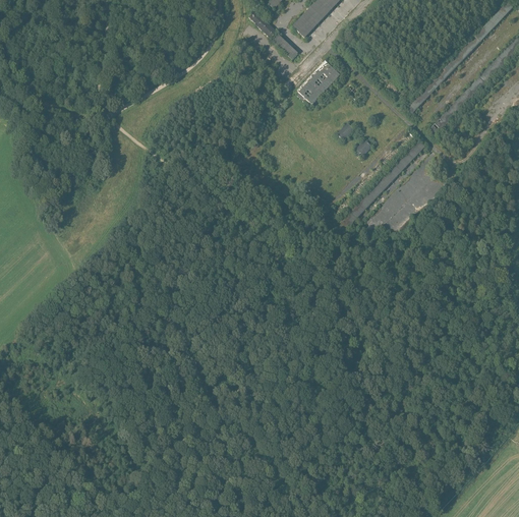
[(318,0),(294,25),(307,38),(342,0),(318,0)]
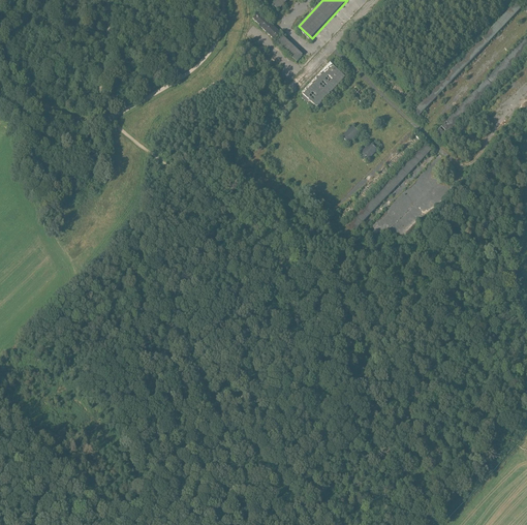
[(305,52),(284,33),(278,40),(299,59),(305,52)]
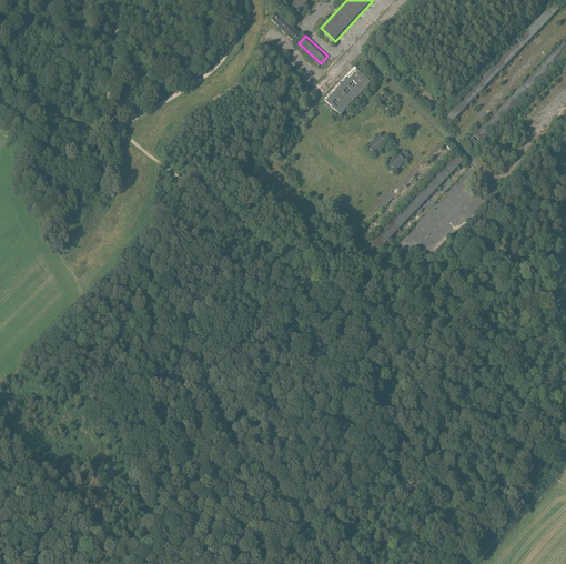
[(356,67),(326,98),(341,112),(372,81),(356,67)]
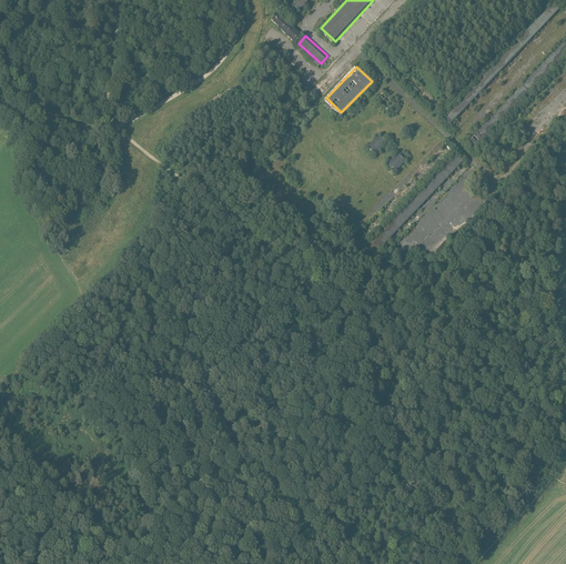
[(386,90),(380,97),(392,108),(398,101),(386,90)]
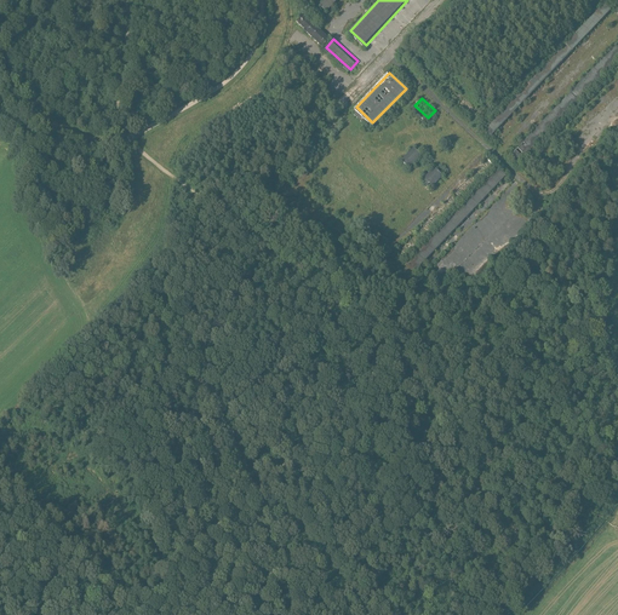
[(602,145),(606,149),(610,151),(614,147),(617,143),(617,137),(613,133),(602,145)]
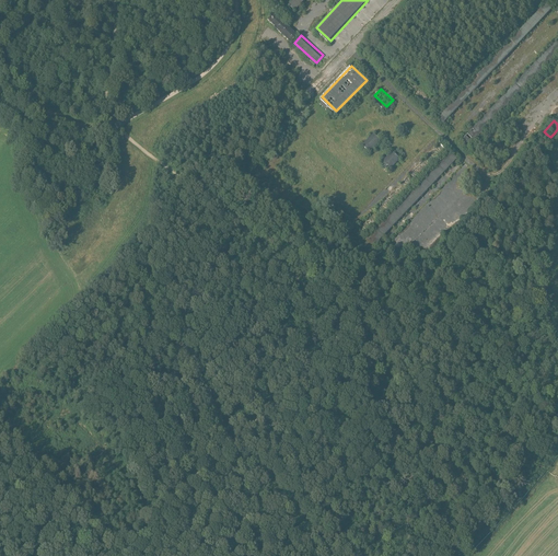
[(374,132),(364,142),(372,149),(382,139),(374,132)]
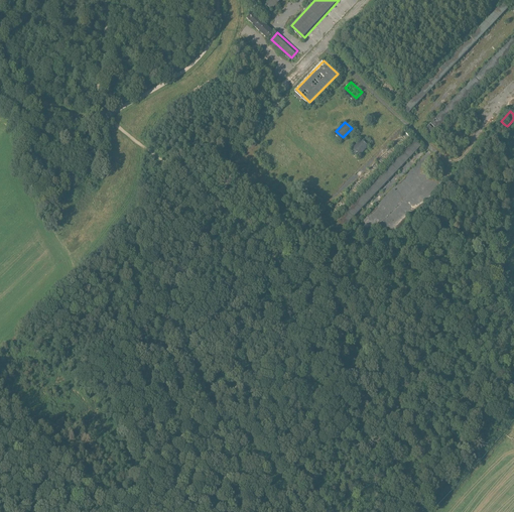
[(363,138),(353,148),(360,154),(370,144),(363,138)]
